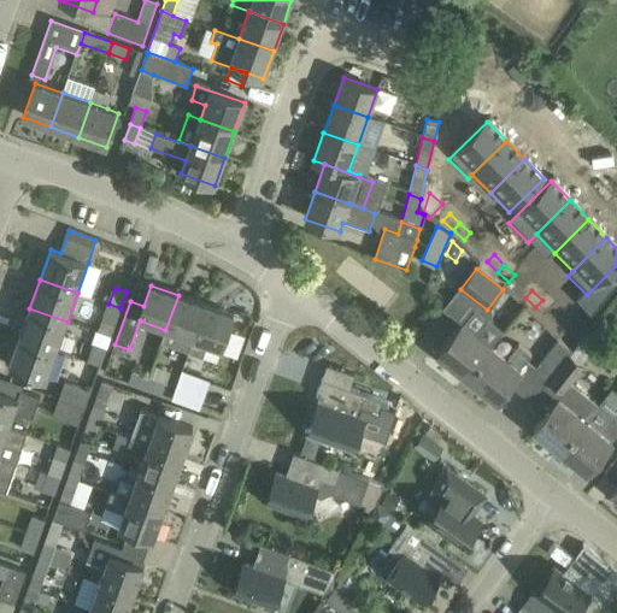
[(160,343),(189,353),(206,305),(178,295),(165,330),(160,343)]
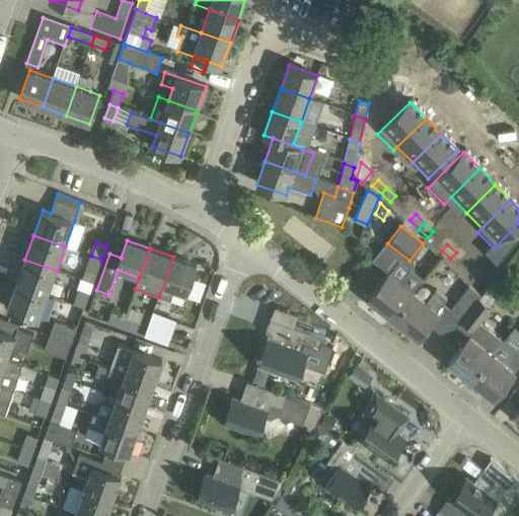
[(459,267),(465,261),(456,252),(450,259),(459,267)]
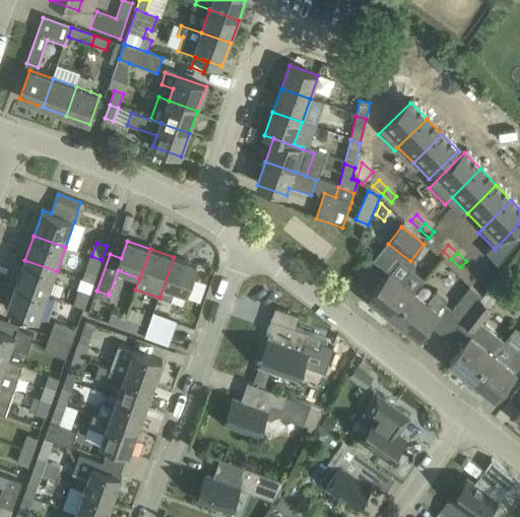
[(91,256),(86,270),(96,274),(102,260),(91,256)]
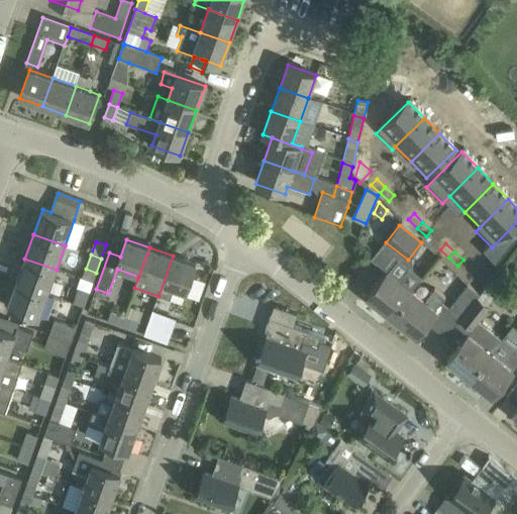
[(173,255),(159,296),(170,300),(174,291),(185,295),(196,264),(173,255)]
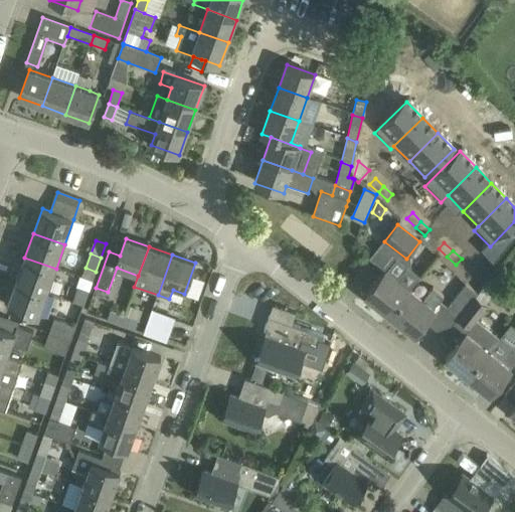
[(16,282),(47,293),(56,269),(24,258),(16,282)]
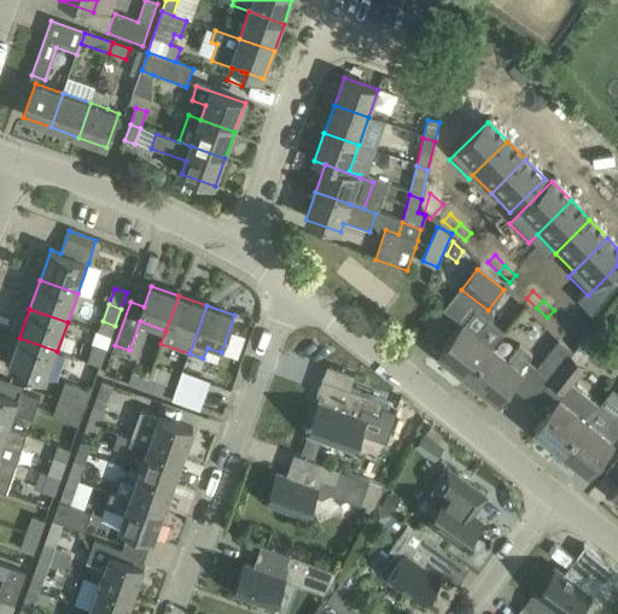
[(462,326),(455,335),(439,355),(468,378),(491,349),(505,333),(489,320),(488,321),(476,311),(464,326),(462,326)]
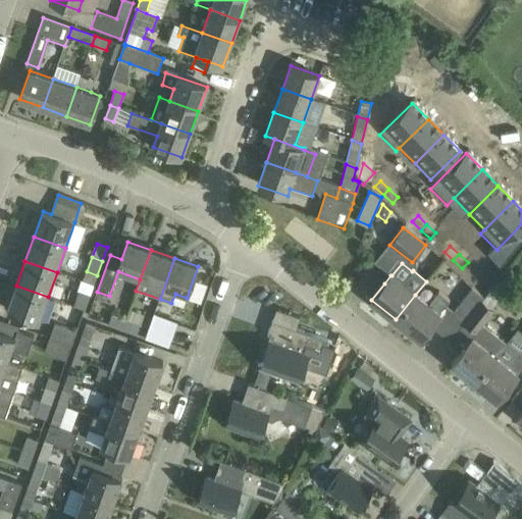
[(48,297),(16,286),(7,311),(39,322),(48,297)]
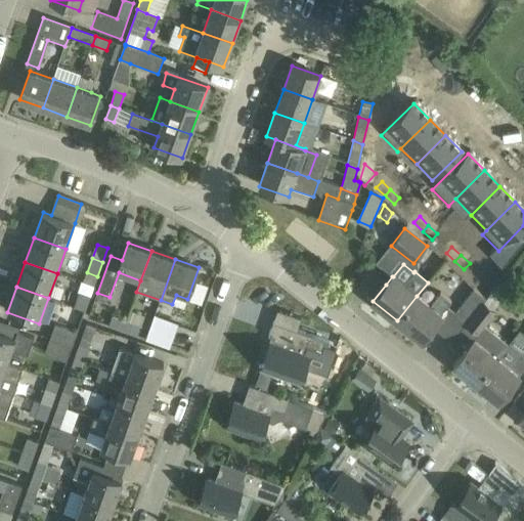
[(473,290),(466,299),(453,315),(465,324),(483,302),(485,299),(473,290)]
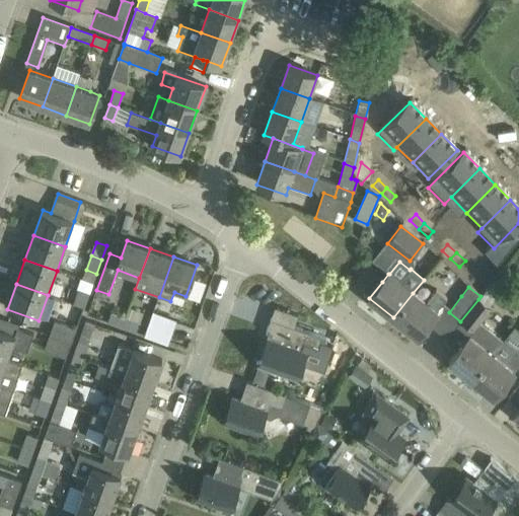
[(79,291),(74,306),(83,309),(89,294),(79,291)]
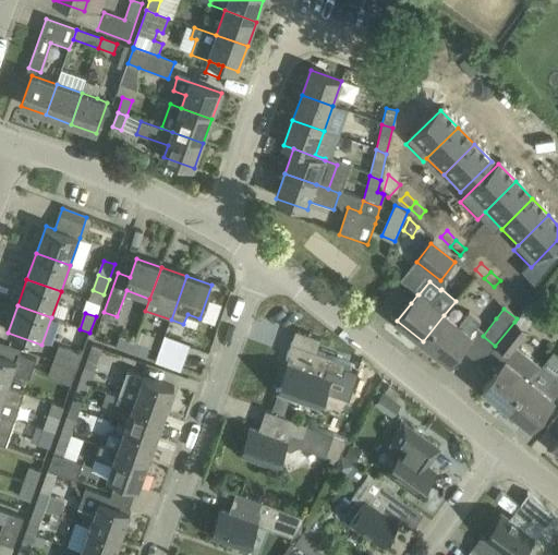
[(449,362),(463,346),(470,336),(481,323),(469,313),(458,326),(444,315),(423,341),(449,362)]
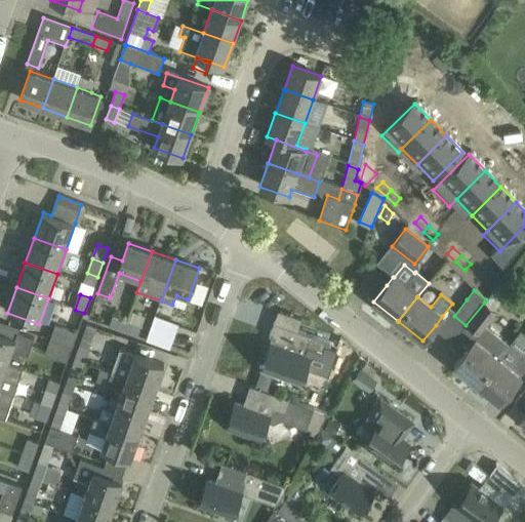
[(479,335),(454,366),(477,385),(497,358),(509,345),(496,334),(485,326),(496,313),(494,311),(484,303),(466,325),(479,335)]
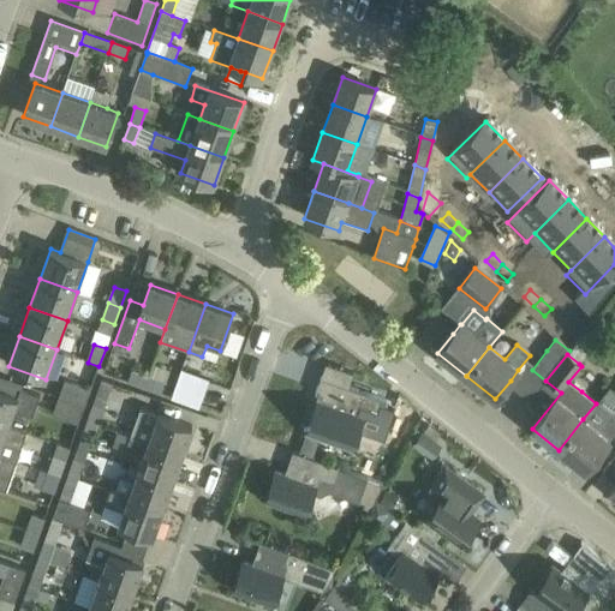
[(166,361),(159,382),(148,377),(144,388),(172,397),(175,387),(181,369),(166,361)]
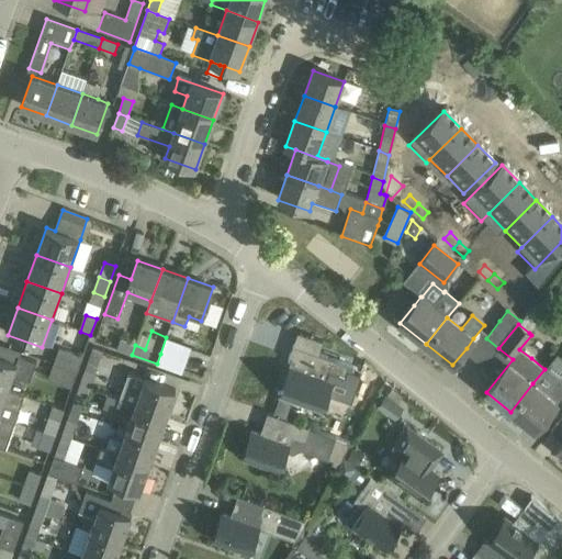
[(120,339),(116,349),(132,355),(135,345),(120,339)]
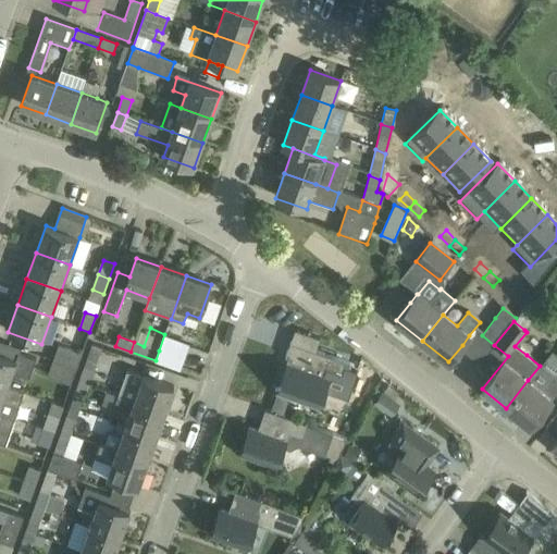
[(318,406),(323,391),(343,398),(351,378),(346,376),(350,365),(291,344),(285,358),(291,359),(289,361),(294,362),(283,394),(318,406)]
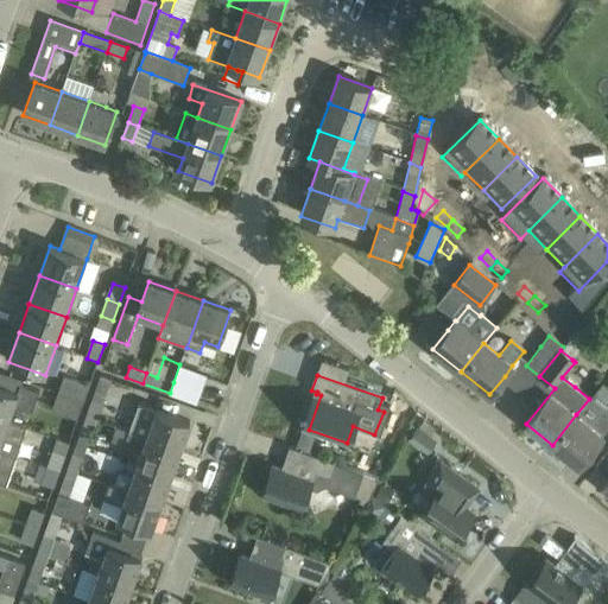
[(112,380),(101,376),(97,386),(108,389),(112,380)]
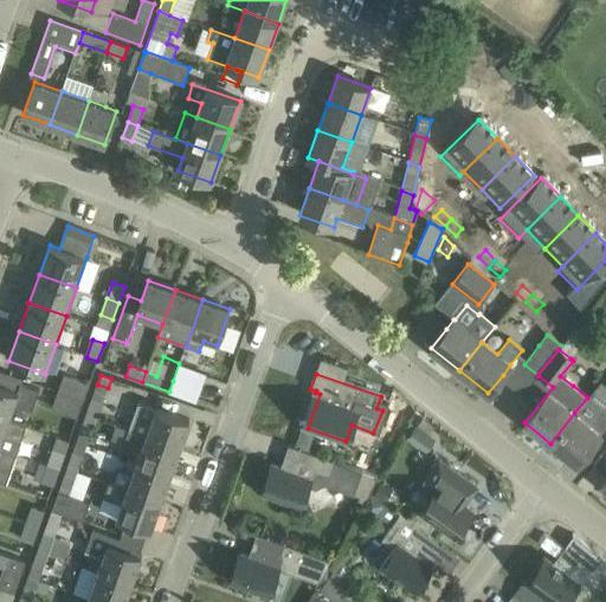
[(89,384),(63,376),(58,392),(83,401),(89,384)]
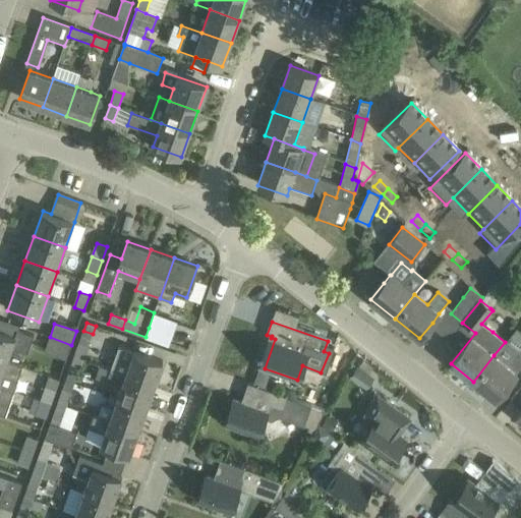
[(169,346),(170,346),(173,337),(149,328),(146,337),(169,346)]
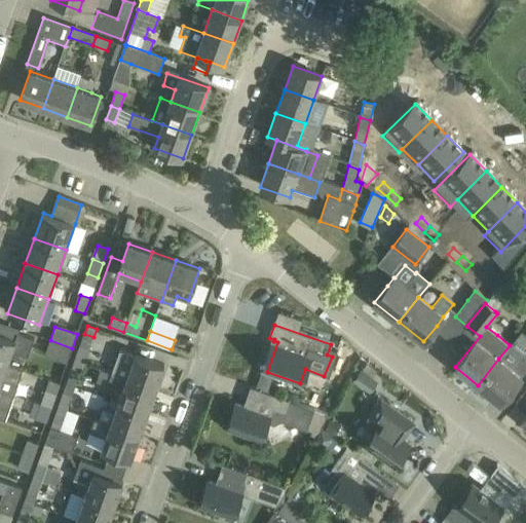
[(0,363),(7,366),(12,352),(28,358),(34,339),(17,334),(15,340),(0,334),(0,363)]
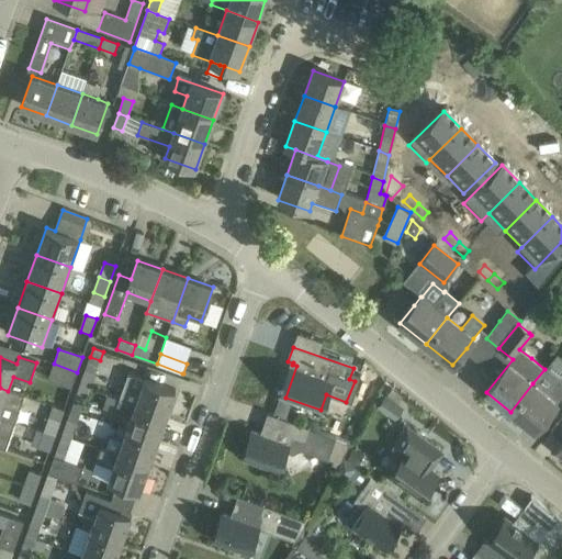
[(71,389),(77,372),(54,364),(47,380),(71,389)]
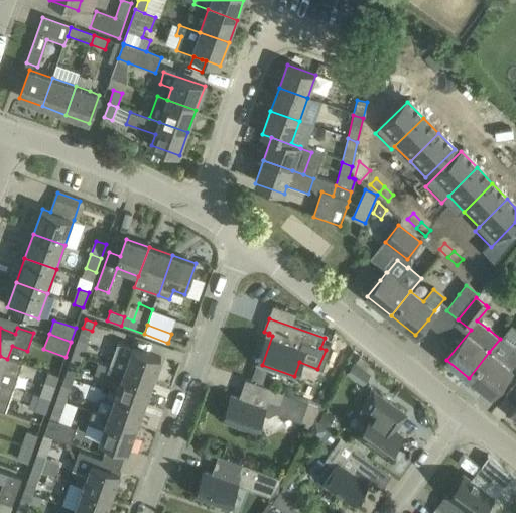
[(83,357),(88,343),(78,340),(73,354),(83,357)]
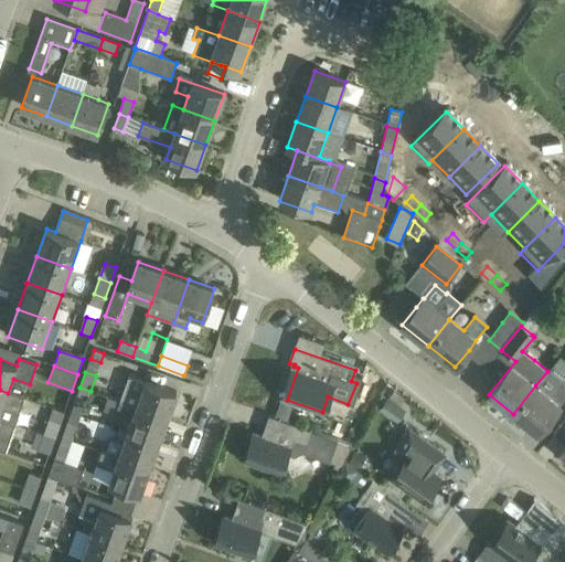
[(375,393),(381,378),(369,373),(363,389),(375,393)]
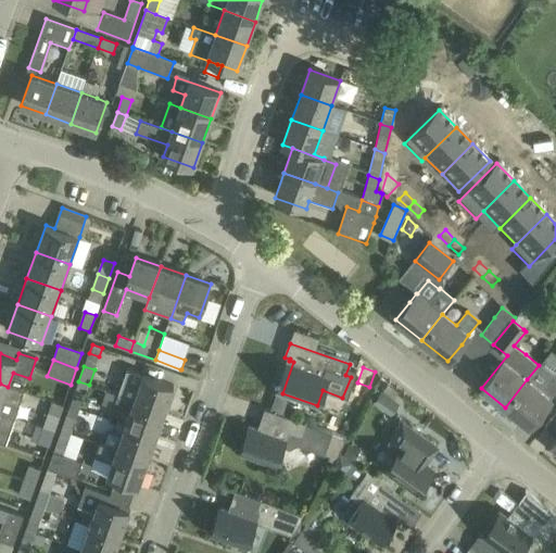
[(117,396),(165,412),(174,387),(126,371),(117,396)]
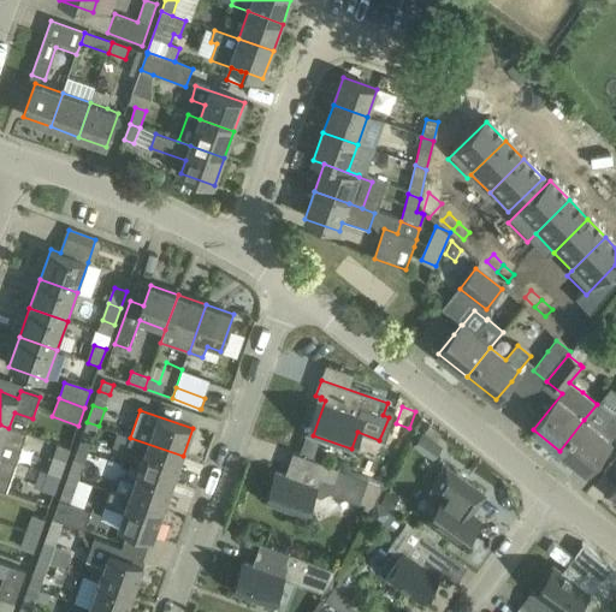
[(615,435),(615,419),(610,414),(597,431),(584,420),(560,451),(586,471),(615,435)]
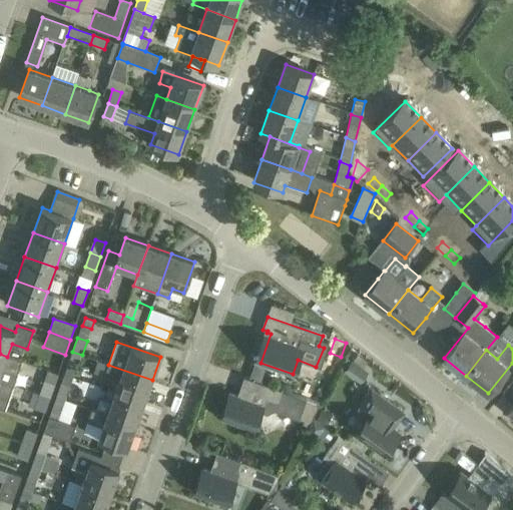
[(64,375),(73,378),(82,355),(72,352),(64,375)]
